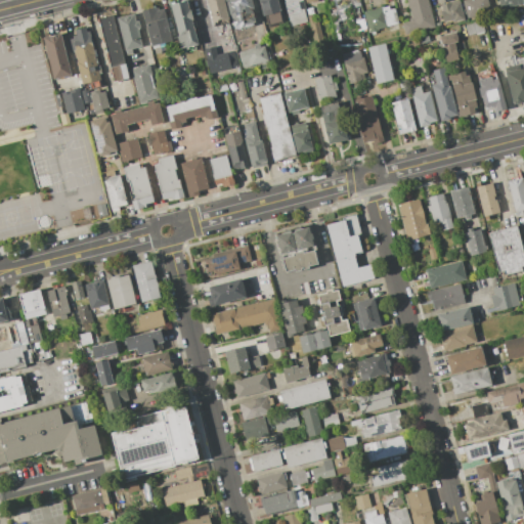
[(170,4),(186,0),(189,10),(190,9),(192,18),(191,18),(198,44),(179,49),(176,36),(178,36),(170,4)]
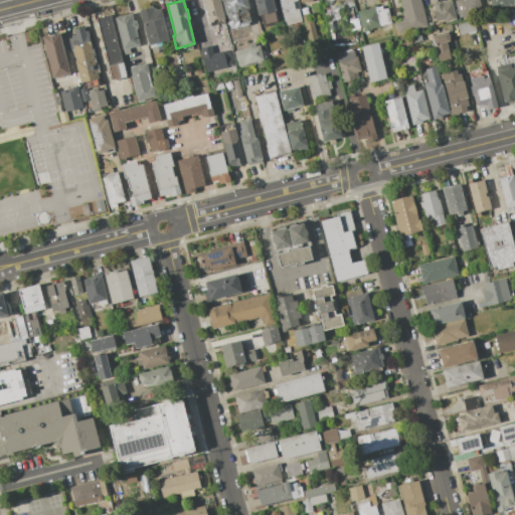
[(218,52),(216,46),(212,47),(207,26),(209,26),(202,0),(219,0),(230,42),(229,42),(230,48),(228,49),(218,52)]
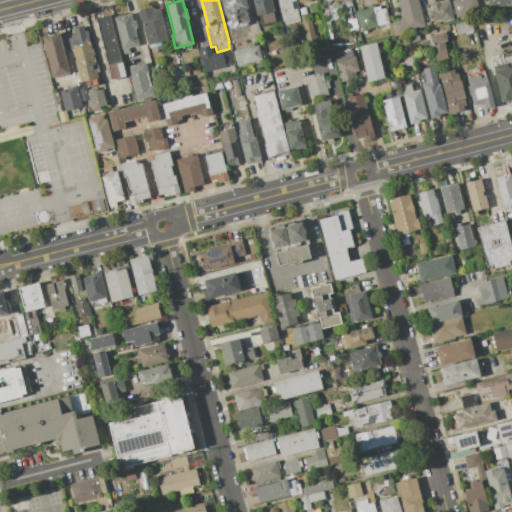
[(222,0),(245,0),(247,8),(246,8),(250,25),(248,25),(251,37),(232,41),(230,30),(229,31),(225,14),(224,14),(221,2),(223,1),(222,0)]
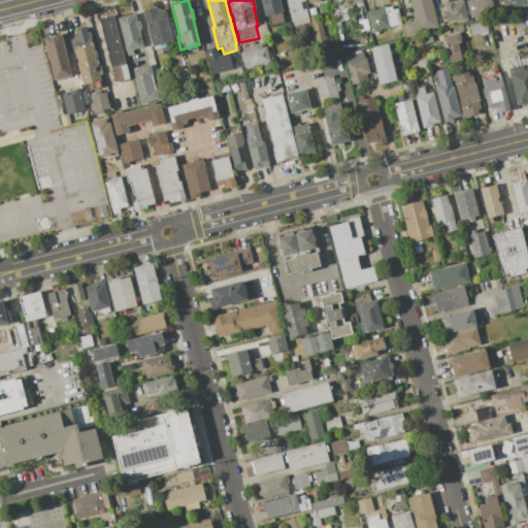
[(264,15),(259,0),(279,0),(283,10),(281,11),(285,24),(270,28),(266,14),(264,15)]
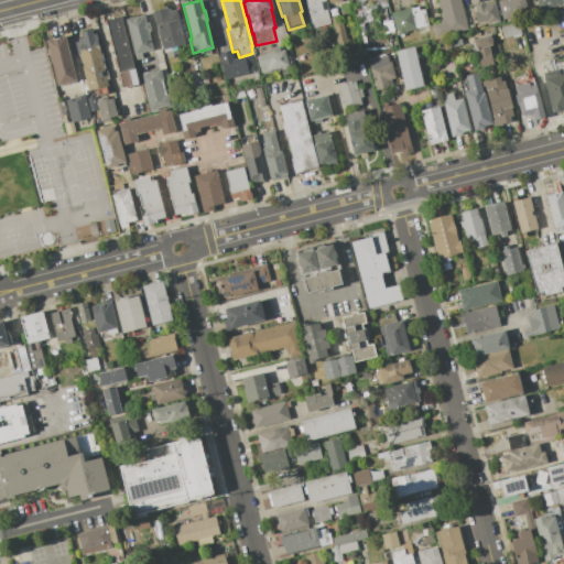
[(326,0),(328,10),(327,10),(331,23),(312,29),(304,0),(326,0)]
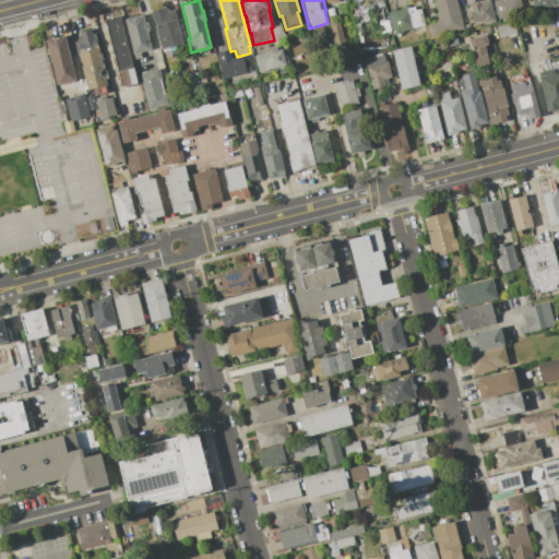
[(353,0),(359,22),(379,18),(375,0),(353,0)]
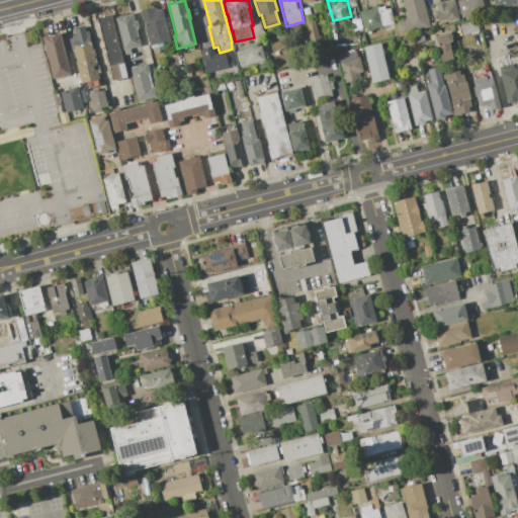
[(422,0),(430,27),(401,35),(397,23),(405,21),(404,18),(407,17),(402,0),(422,0)]
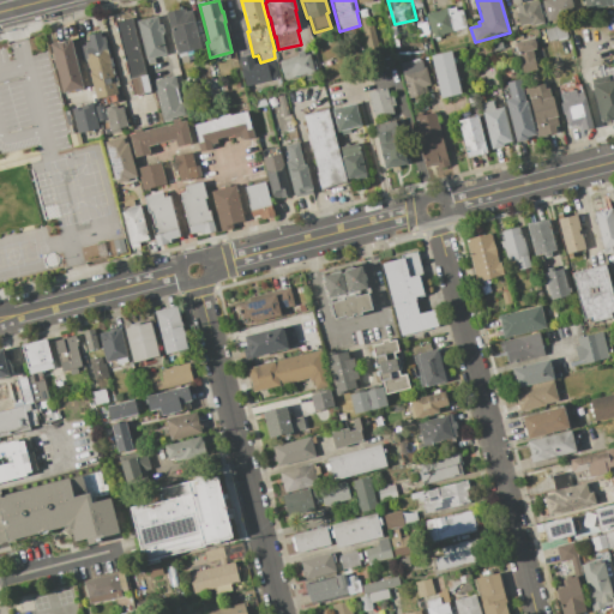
[(537,0),(545,23),(531,26),(530,24),(517,26),(515,14),(518,13),(516,6),(527,2),(527,1),(531,0),(537,0)]
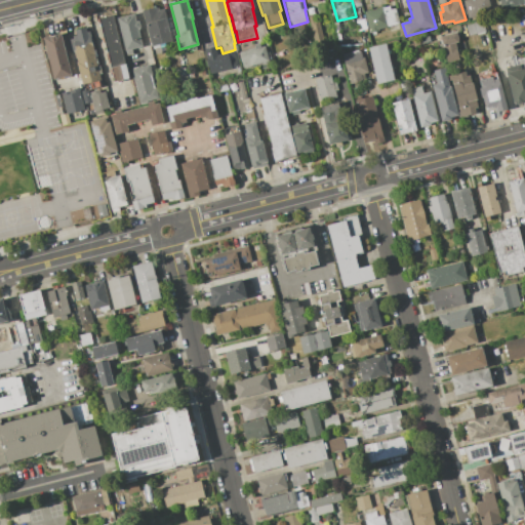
[(468,18),(462,0),(488,0),(492,12),(468,18)]
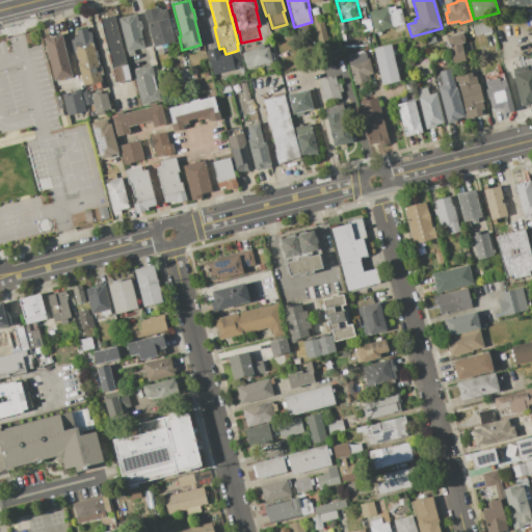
[(531,0),(531,2),(508,9),(505,0),(531,0)]
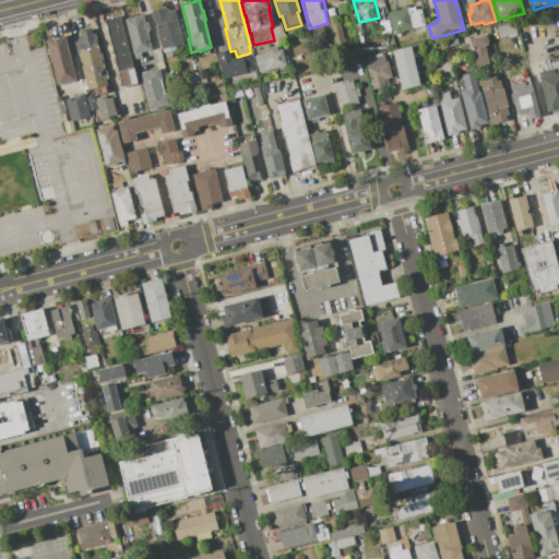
[(151,12),(174,6),(183,44),(159,49),(151,12)]
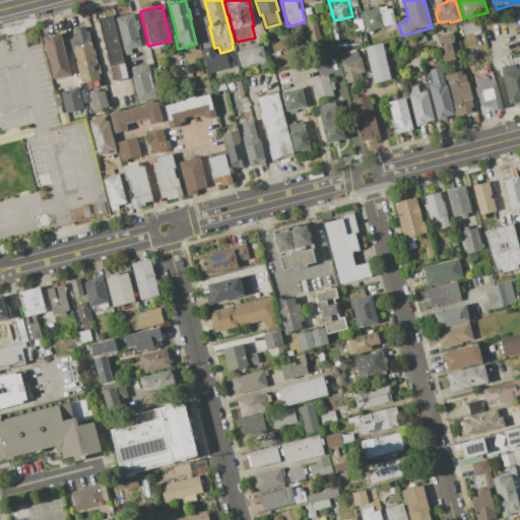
[(361,11),(378,7),(378,9),(383,27),(366,31),(361,11)]
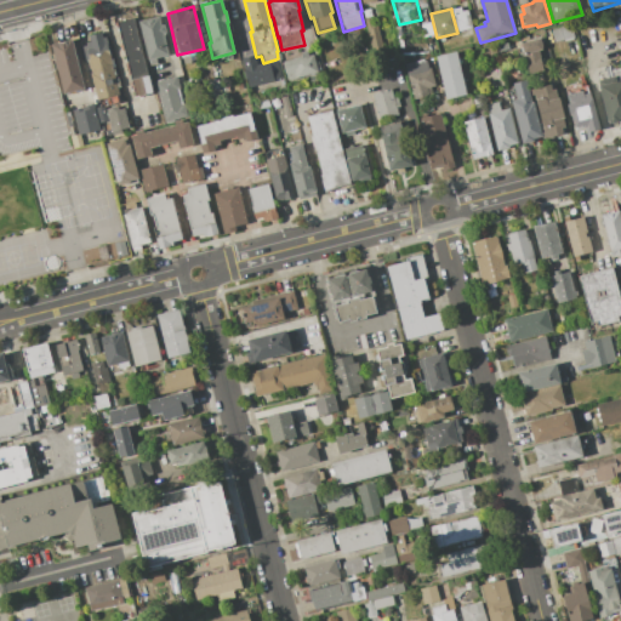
[(457,33),(451,11),(461,9),(462,11),(467,10),(472,28),(457,33)]
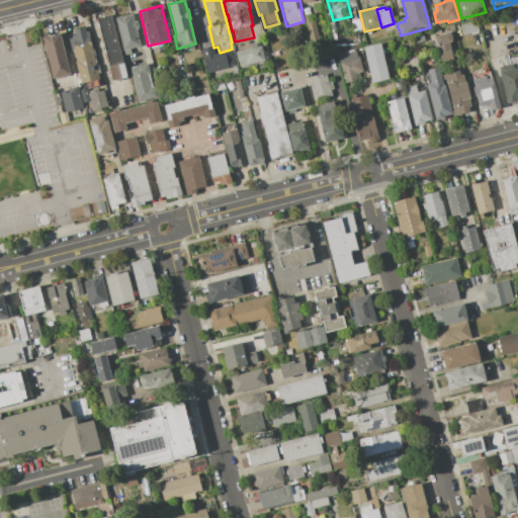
[(115,18),(134,13),(135,19),(137,18),(139,27),(137,27),(142,46),(131,49),(132,53),(124,55),(123,51),(122,51),(115,18)]
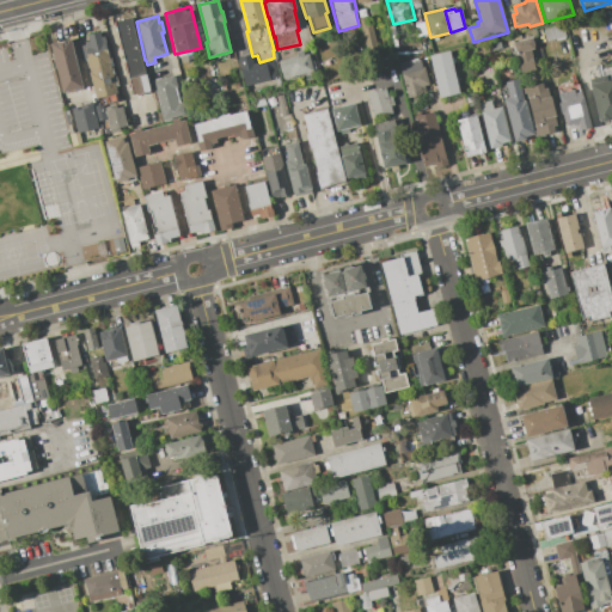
[(151,91),(134,96),(116,22),(133,18),(151,91)]
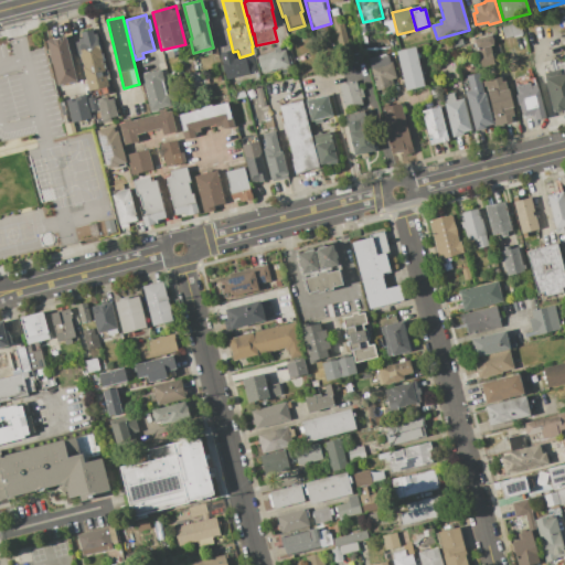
[(333,24),(342,22),(348,43),(339,45),(333,24)]
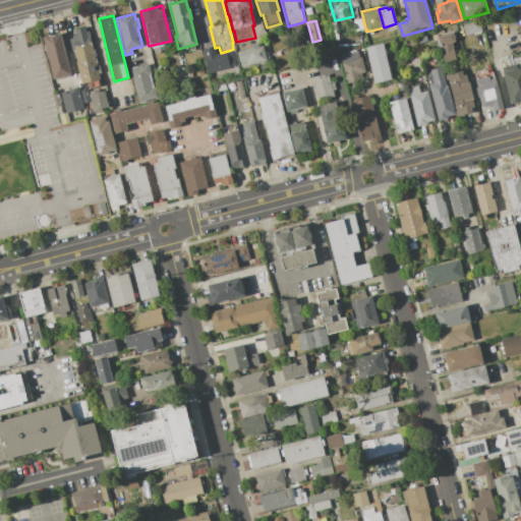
[(462,25),(478,20),(481,32),(465,36),(462,25)]
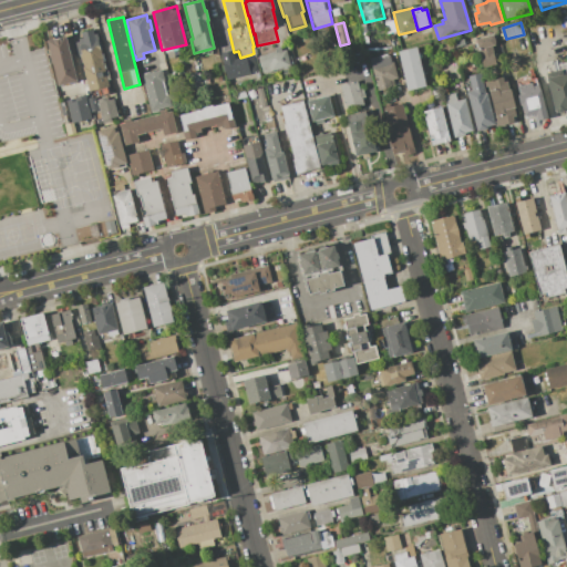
[(91,30),(92,34),(95,33),(109,86),(89,92),(79,54),(81,54),(76,39),(82,38),(81,32),(91,30)]
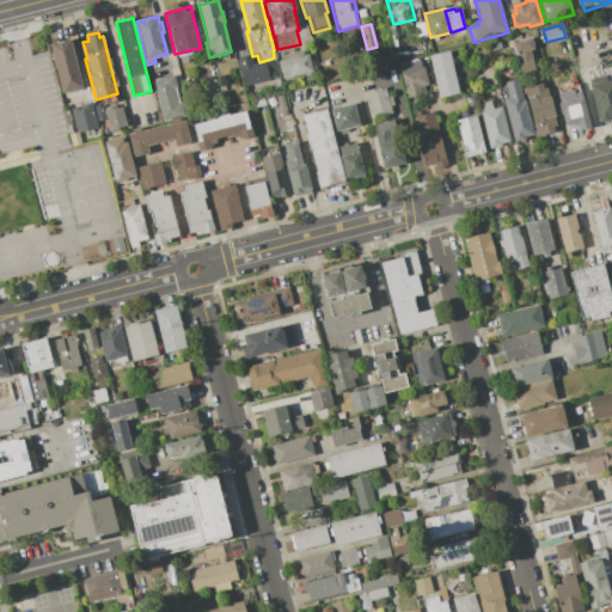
[(536,71),(521,74),(513,42),(532,37),(534,49),(531,50),(536,71)]
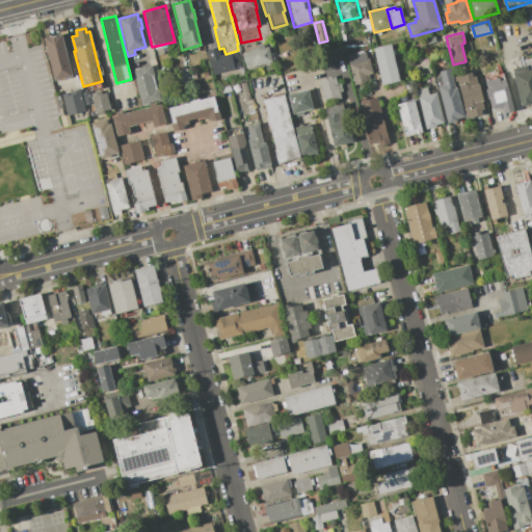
[(61,33),(72,75),(54,80),(44,37),(61,33)]
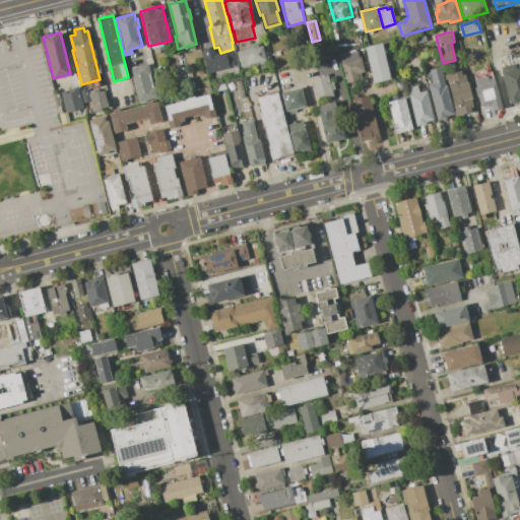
[(365,47),(382,43),(391,78),(374,82),(365,47)]
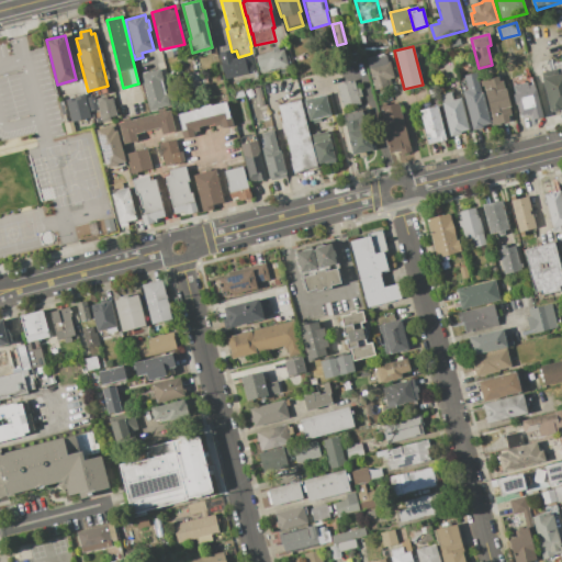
[(218,53),(231,49),(233,58),(238,57),(249,54),(254,71),(225,79),(218,53)]
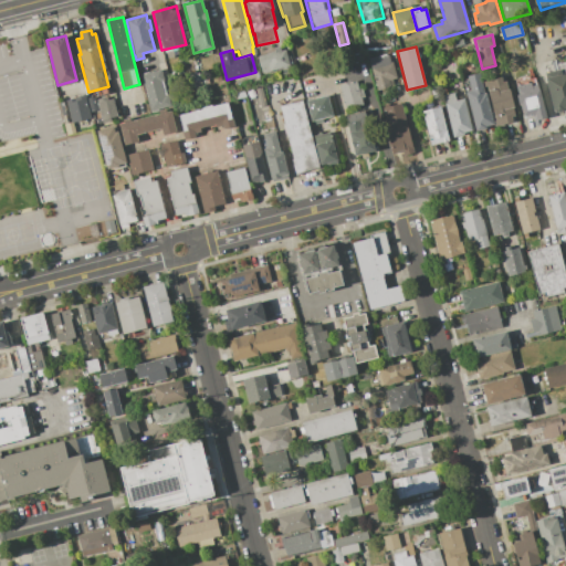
[(262,73),(258,55),(275,51),(275,52),(286,50),(290,65),(262,73)]
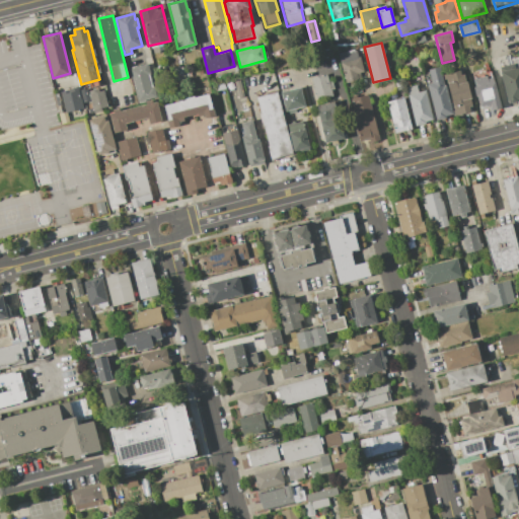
[(338,54),(356,49),(358,57),(359,56),(364,72),(357,74),(359,81),(347,84),(338,54)]
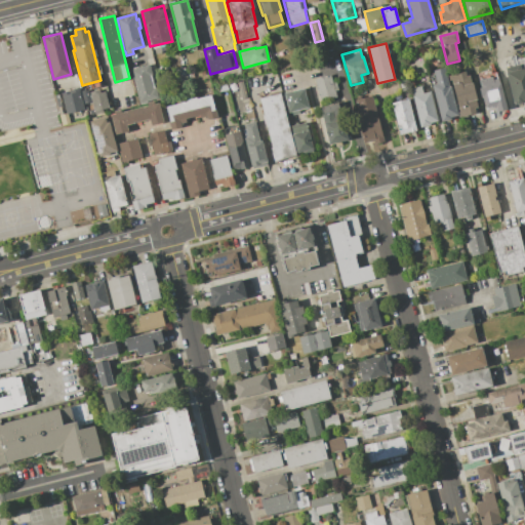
[(276,70),(273,57),(288,53),(291,66),(276,70)]
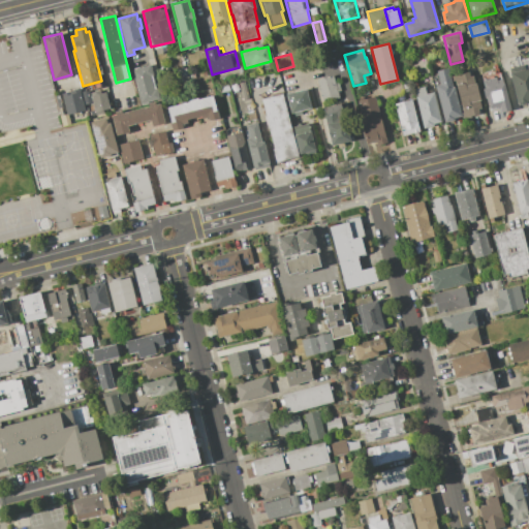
[(131,68),(138,66),(138,68),(151,65),(154,75),(152,75),(155,89),(157,88),(159,99),(139,104),(131,68)]
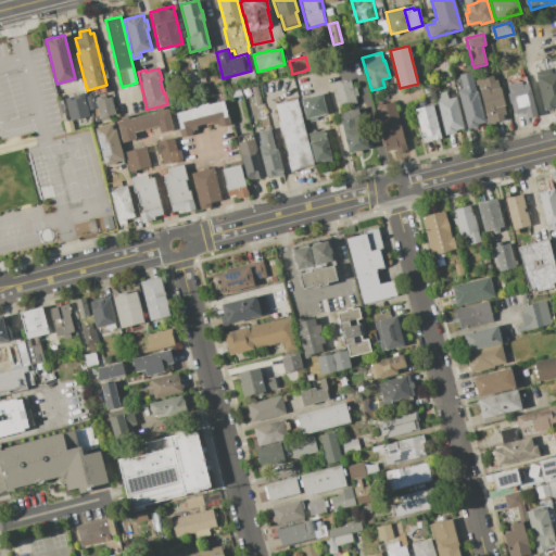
[(555,72),(555,112),(555,113),(554,108),(544,110),(534,72),(550,68),(552,74),(555,72)]
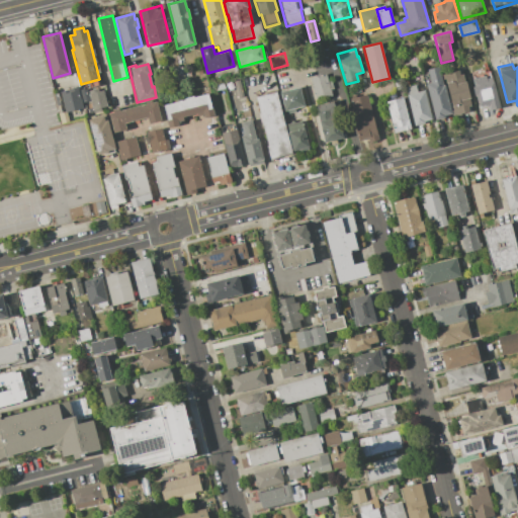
[(436,120),(424,75),(429,74),(427,69),(438,67),(443,85),(445,85),(452,114),(444,116),(445,118),(436,120)]
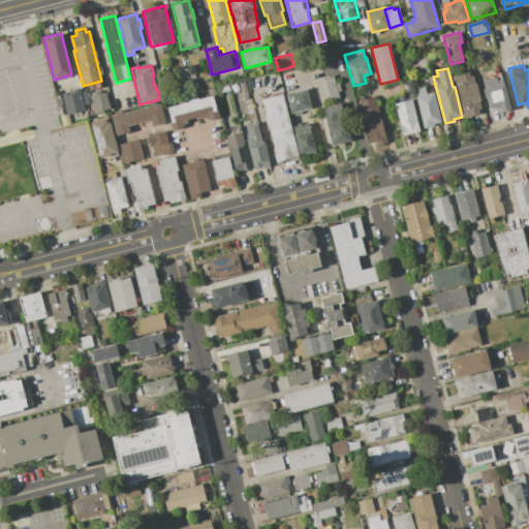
[(463,118),(462,113),(463,113),(455,82),(453,82),(452,75),(469,71),(470,76),(473,75),(474,82),(476,82),(480,100),(479,100),(481,109),(478,110),(479,114),(463,118)]
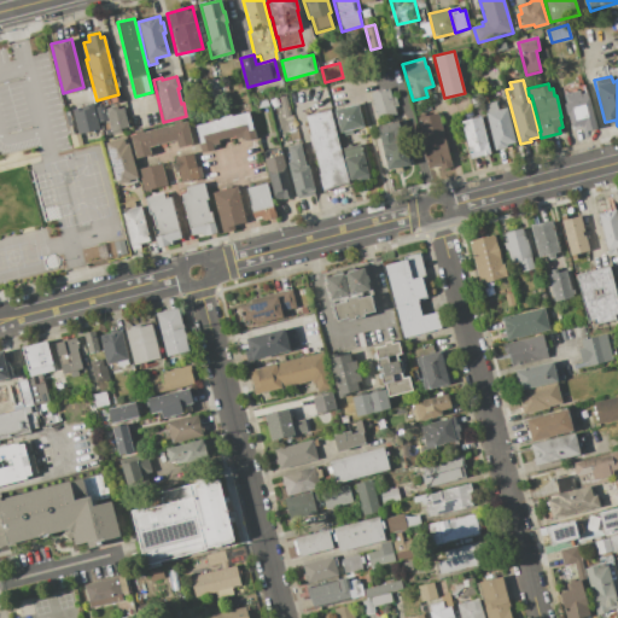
[(369,94),(389,88),(391,98),(395,97),(397,106),(394,108),(396,115),(377,120),(369,94)]
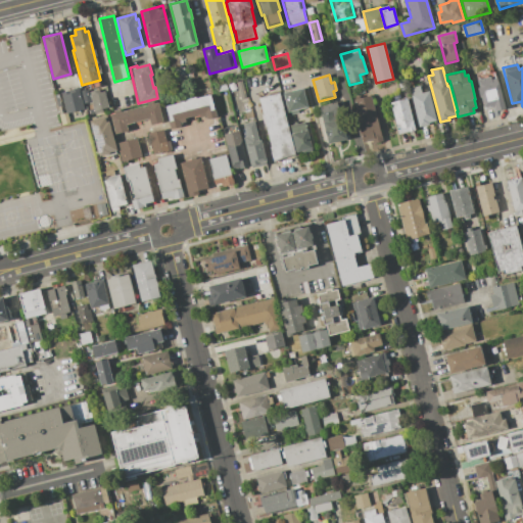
[(505,109),(495,111),(494,107),(490,109),(489,107),(482,109),(476,88),(479,88),(477,80),(490,77),(491,79),(496,78),(505,109)]
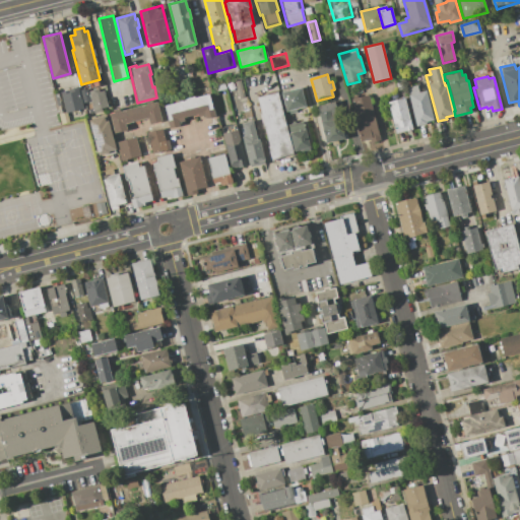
[(242,80),(246,96),(239,99),(234,81),(242,80)]
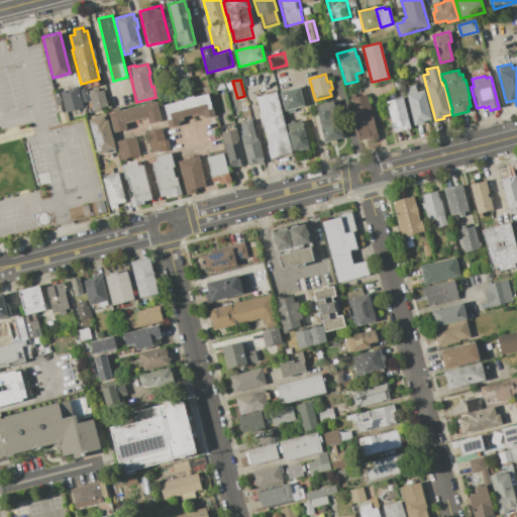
[(407,95),(405,87),(415,85),(417,92),(407,95)]
